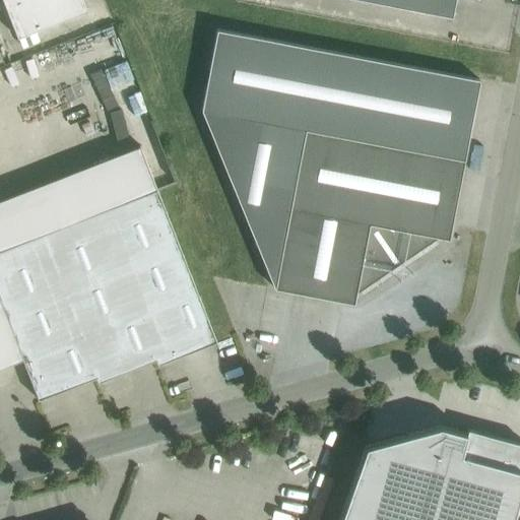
[(1,0),(17,38),(87,11),(82,0),(1,0)]
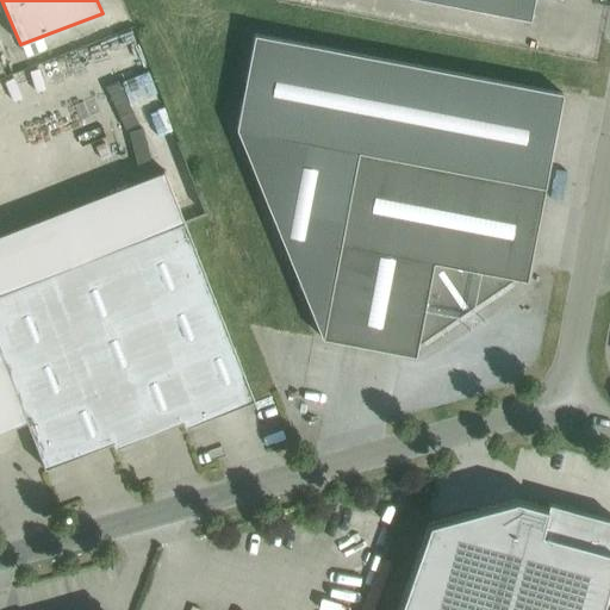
[(424,0),(530,20),(534,0),(424,0)]
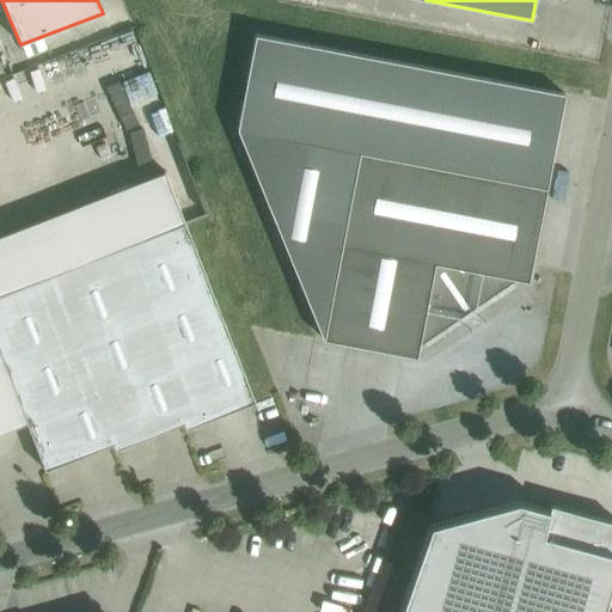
[(237,129),(323,340),(416,357),(418,347),(518,279),(528,281),(564,93),(255,35),(237,129)]
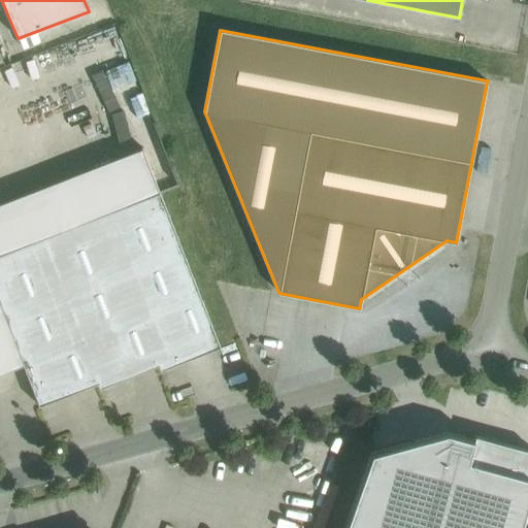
[(159,192),(99,216),(158,365),(159,368),(160,370),(220,347),(220,345),(219,345),(159,192)]
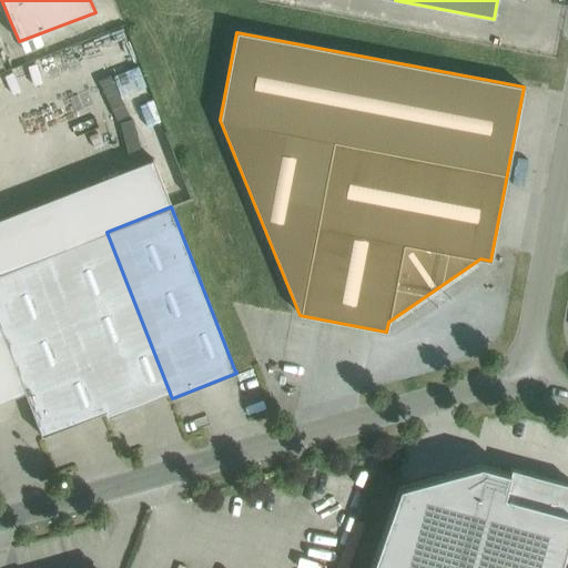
[(107,232),(43,256),(104,412),(107,415),(105,415),(107,417),(170,393),(107,232)]
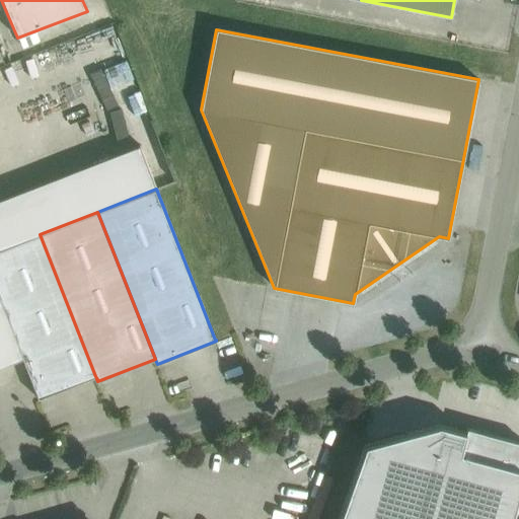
[(0,249),(0,301),(38,398),(95,376),(40,234),(0,249)]
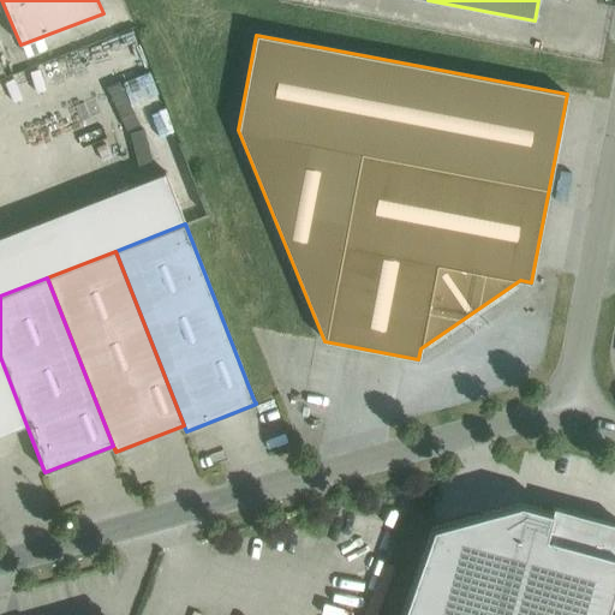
[(431,527),(400,614),(605,614),(614,584),(614,524),(553,507),(551,512),(520,505),(431,527)]
